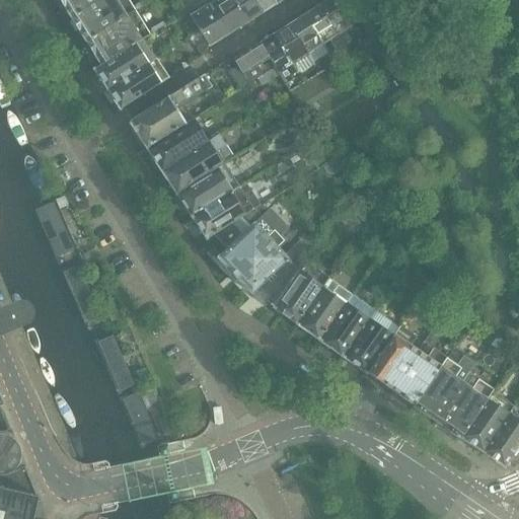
[(100,0),(55,0),(56,0),(61,9),(65,8),(66,8),(66,9),(71,18),(72,18),(100,0)]
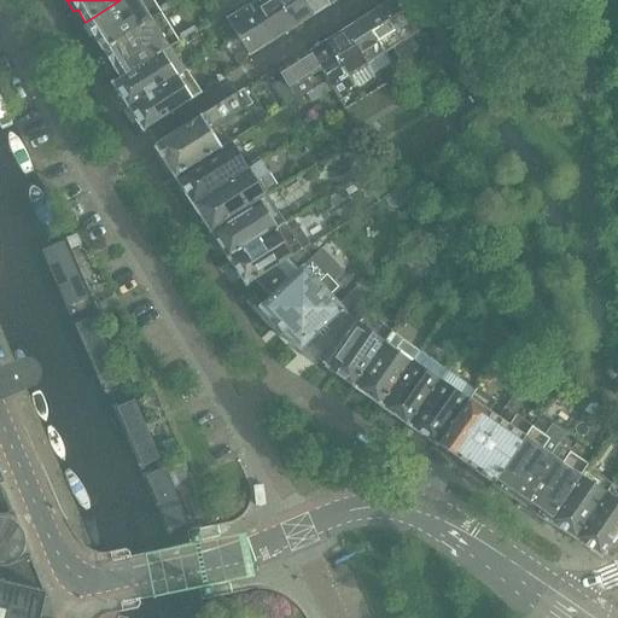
[(97,39),(95,40),(103,51),(103,50),(161,15),(151,0),(120,0),(86,22),(87,23),(86,24),(83,28),(89,39),(94,38),(95,38),(97,39)]
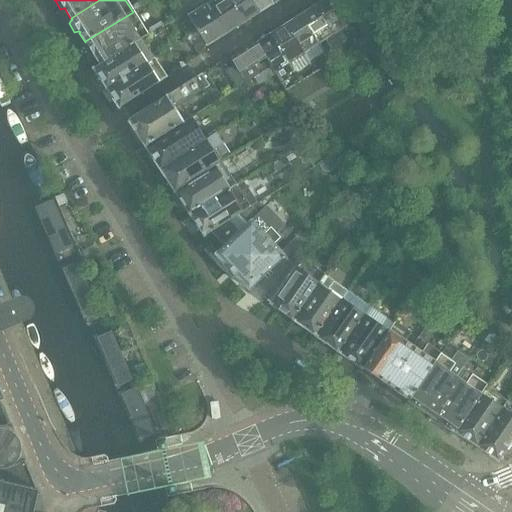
[(195,0),(200,8),(187,16),(204,42),(206,46),(225,34),(206,4),(204,0),(195,0)]
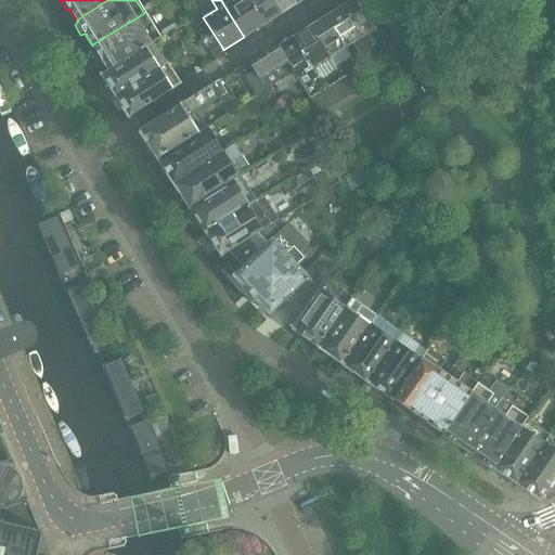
[(248,0),(230,0),(223,4),(244,37),(265,24),(248,0)]
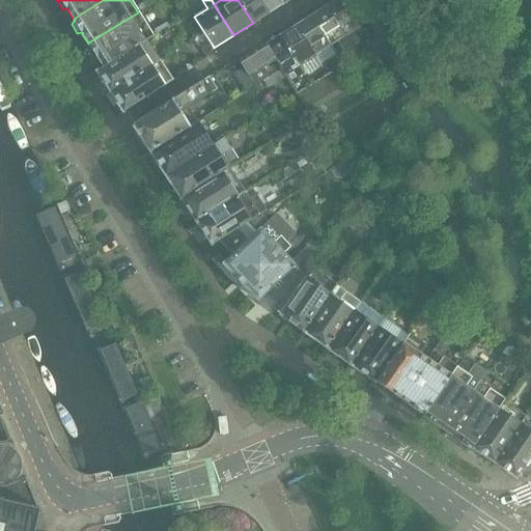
[(259,0),(238,0),(253,23),(269,14),(259,0)]
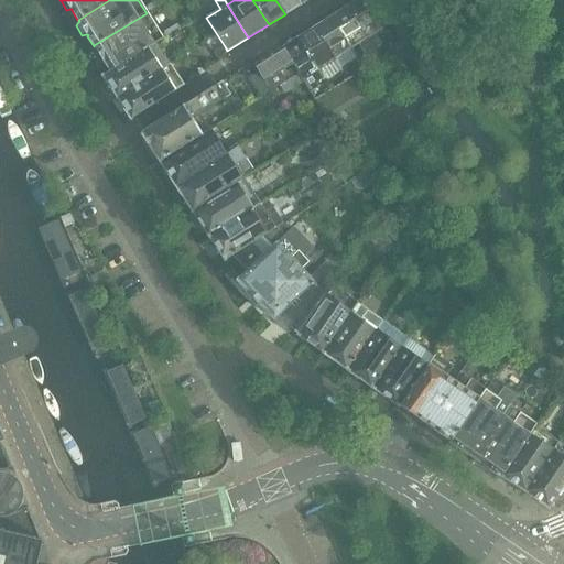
[(299,0),(275,0),(285,14),(301,4),(299,0)]
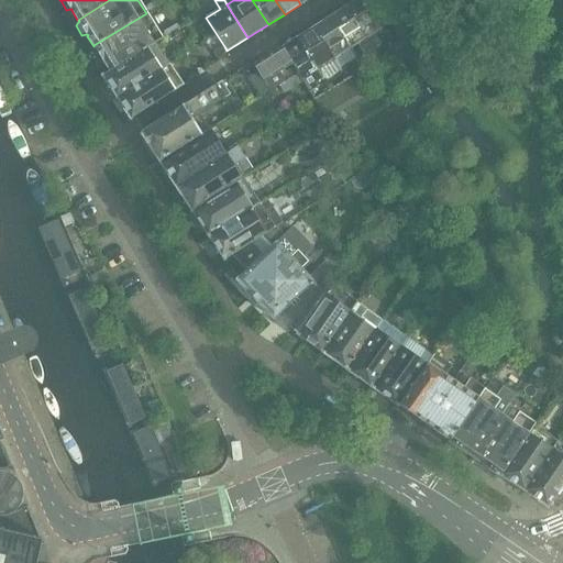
[(364,0),(357,0),(346,8),(373,52),(381,47),(373,34),(382,29),(364,0)]
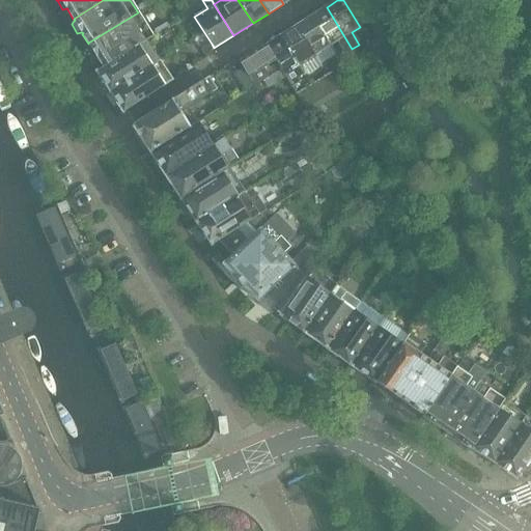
[(327,7),(311,17),(330,47),(336,43),(347,61),(357,56),(352,49),(327,7)]
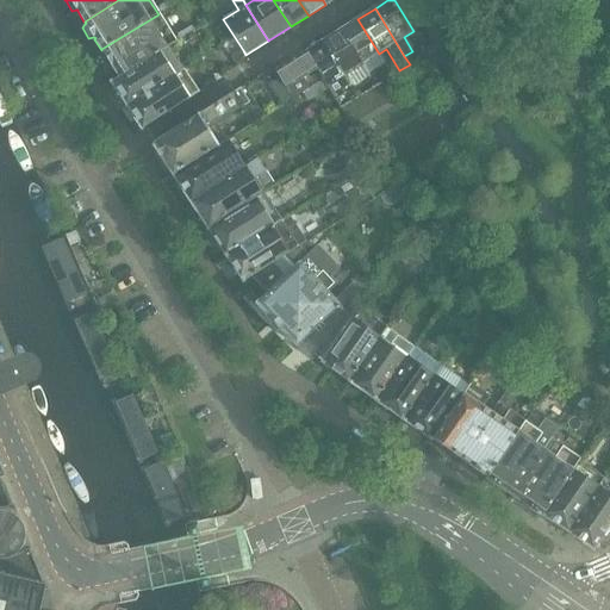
[(112,67),(118,78),(157,54),(159,55),(168,48),(176,42),(159,14),(101,49),(103,51),(101,51),(100,56),(106,66),(111,66),(112,64),(112,67)]
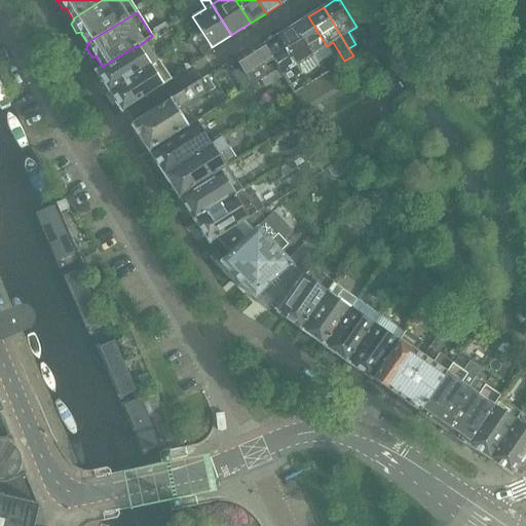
[(308,16),(294,26),(318,67),(323,74),(331,69),(325,59),(332,54),(327,46),(308,16)]
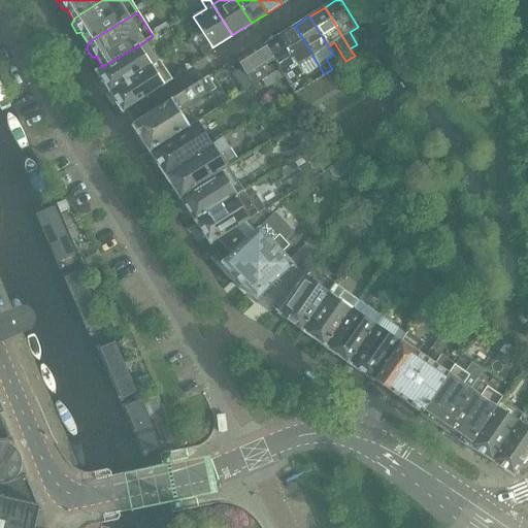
[(295,26),(279,36),(302,73),(305,77),(320,67),(295,26)]
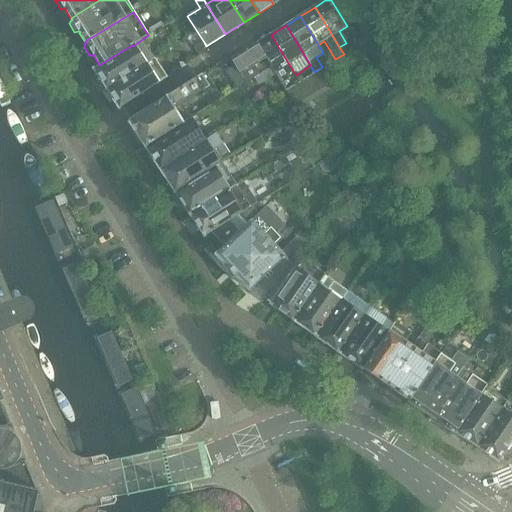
[(271,35),(256,44),(265,58),(265,59),(271,68),(275,75),(281,84),(290,78),(288,75),(293,71),(271,35)]
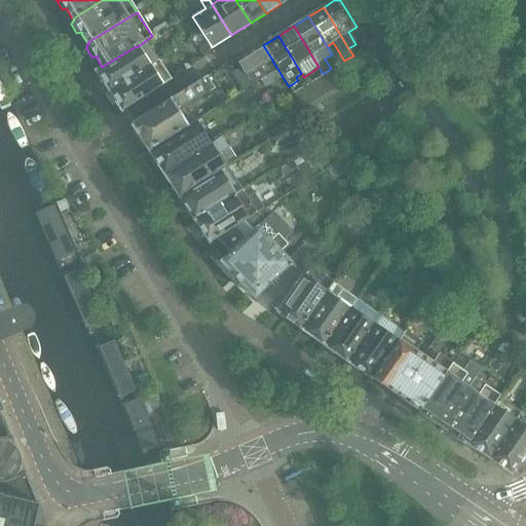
[(210,43),(199,49),(205,59),(205,58),(212,47),(210,43)]
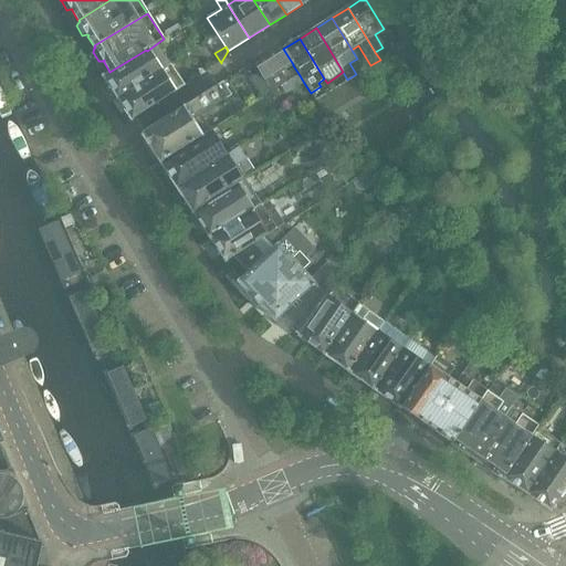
[(283,49),(255,66),(260,73),(272,93),(293,79),(286,69),(293,65),(293,64),(283,49)]
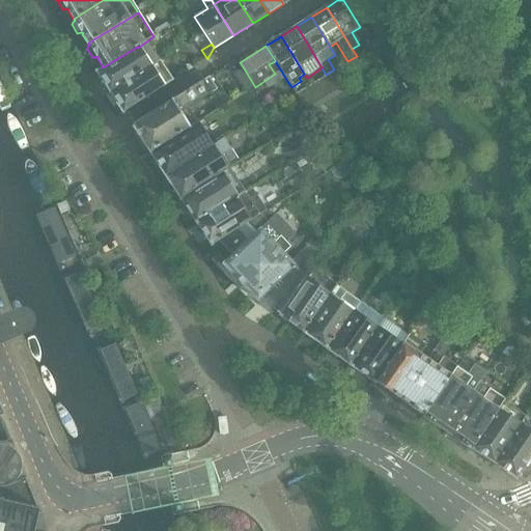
[(98,71),(96,72),(102,80),(110,92),(150,66),(138,48),(137,47),(103,67),(104,67),(98,72),(98,71)]
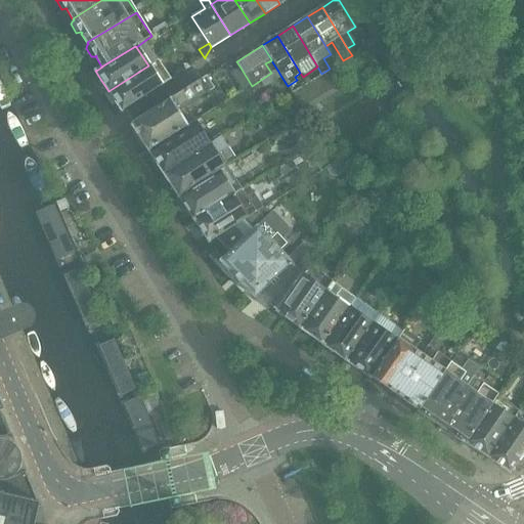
[(116,102),(121,112),(162,86),(148,66),(108,91),(116,102)]
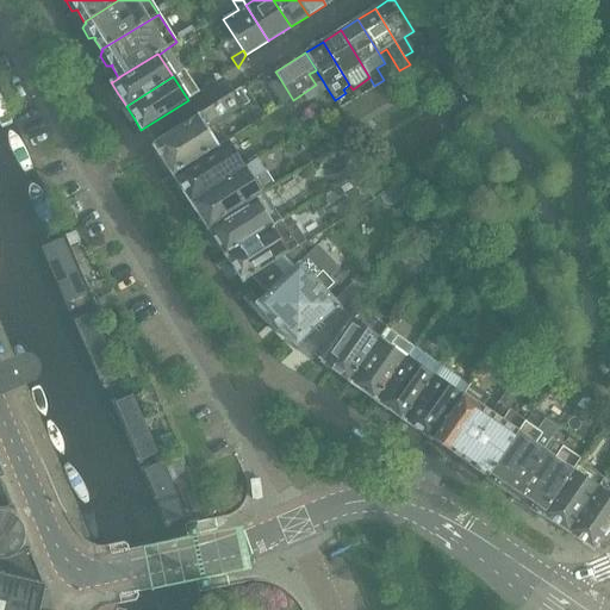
[(280,79),(269,85),(282,106),(293,100),(280,79)]
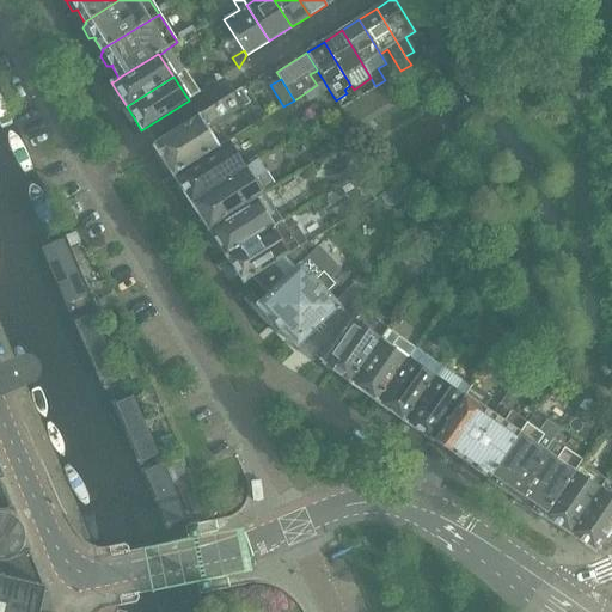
[(311,90),(304,95),(308,103),(329,90),(324,81),(311,90)]
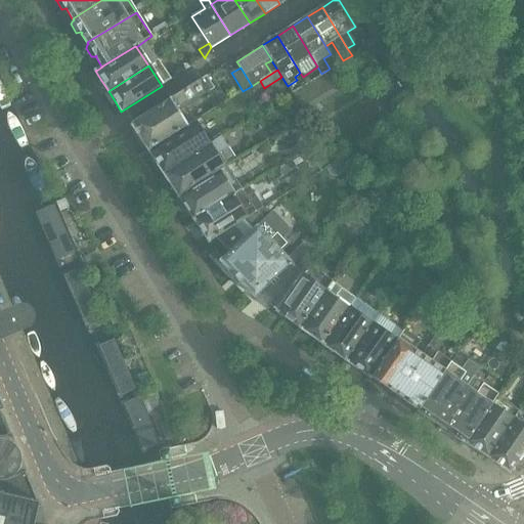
[(194,122),(193,121),(185,107),(209,93),(201,80),(131,124),(148,150),(194,122)]
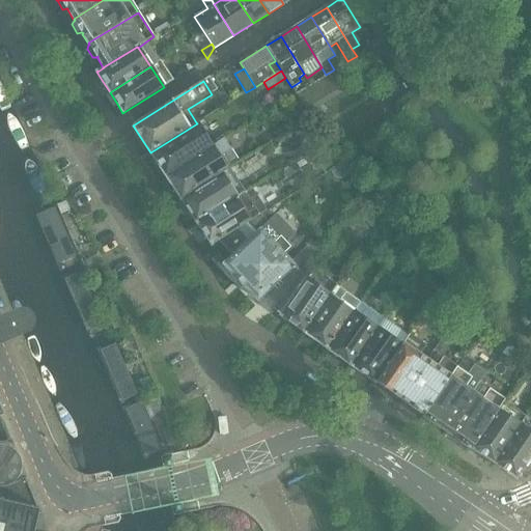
[(296,93),(284,101),(297,120),(307,113),(296,93)]
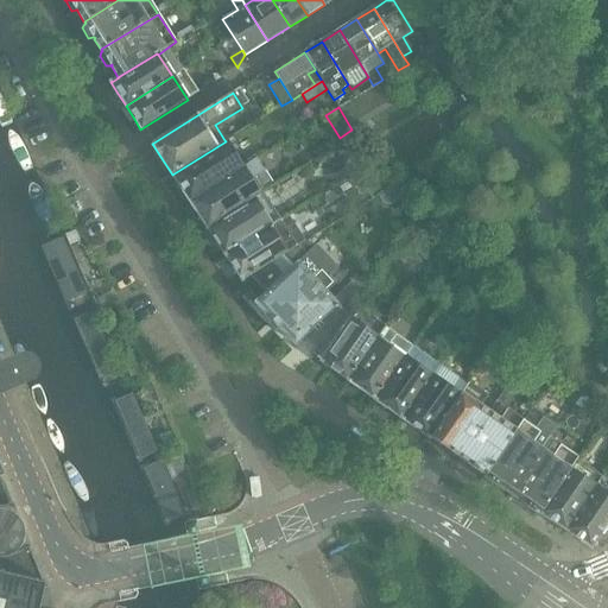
[(226,141),(172,175),(184,192),(190,202),(253,162),(252,162),(244,166),(227,140),(226,141)]
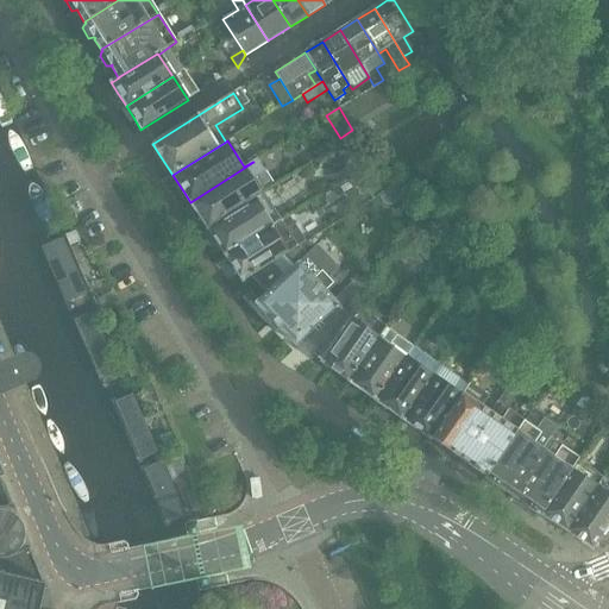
[(252,162),(253,162),(190,202),(195,211),(196,211),(208,228),(263,194),(275,187),(257,158),(252,162)]
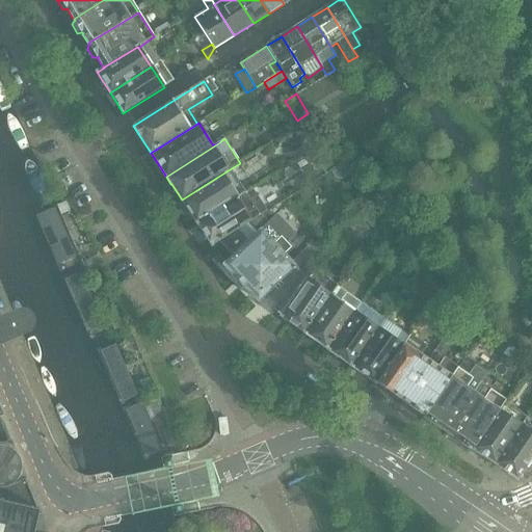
[(343,167),(333,174),(336,178),(342,180),(348,175),(343,167)]
